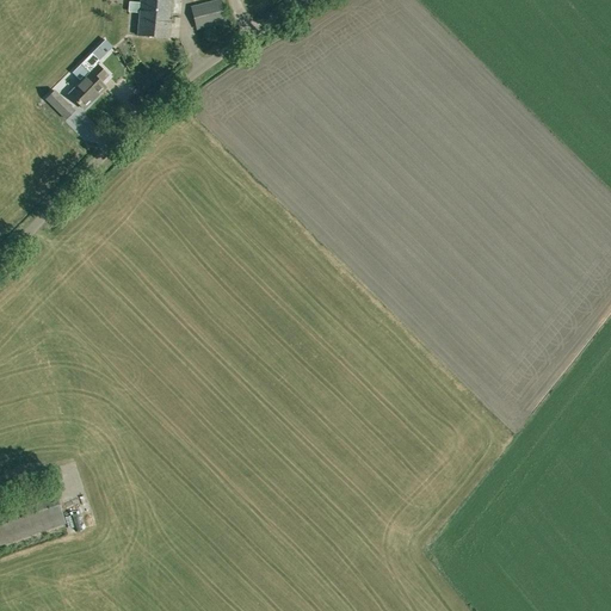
[(140,0),(141,2),(137,36),(168,38),(171,23),(168,23),(171,0),(140,0)]
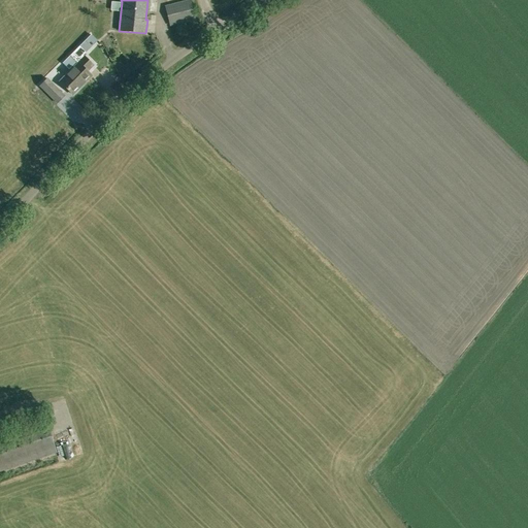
[(196,20),(195,15),(190,0),(164,6),(169,26),(196,20)]
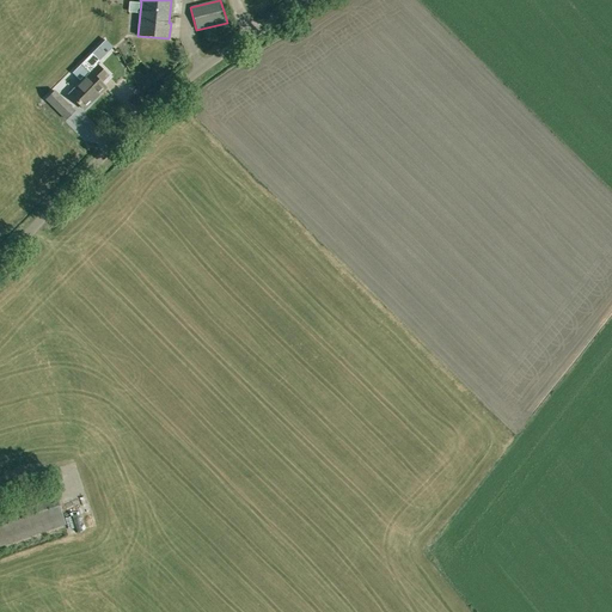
[(105,40),(99,46),(105,53),(111,46),(105,40)]
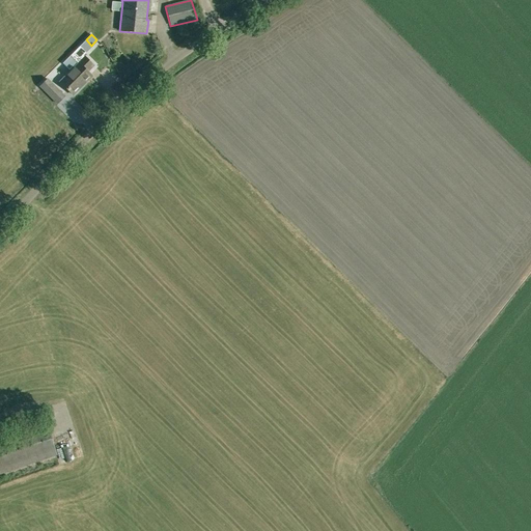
[(87,72),(93,65),(83,55),(86,52),(80,46),(70,58),(78,64),(60,82),(73,94),(91,76),(87,72)]
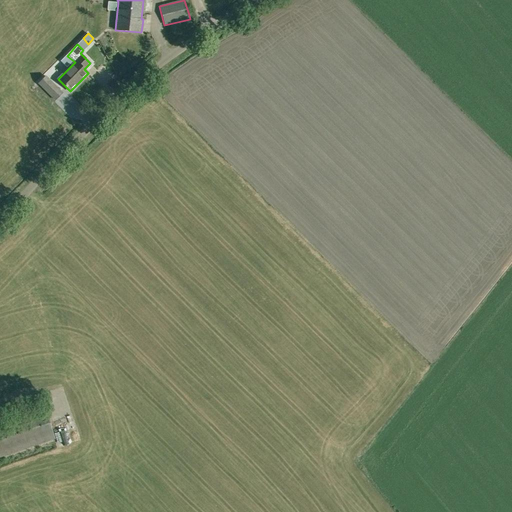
[(46,88),(56,98),(63,90),(53,80),(46,88)]
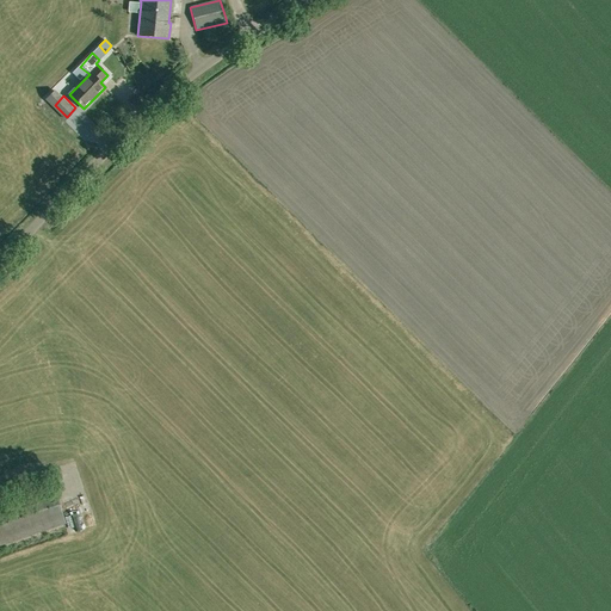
[(0,503),(0,545),(66,524),(53,486),(0,503)]
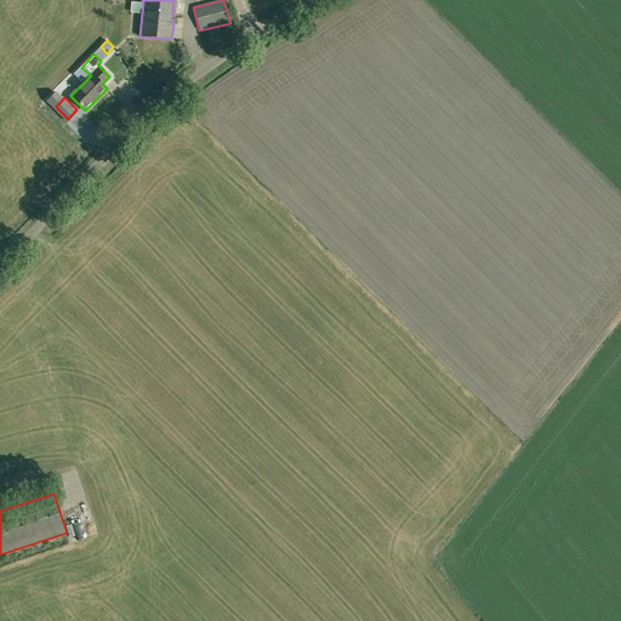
All buildings are outlined.
